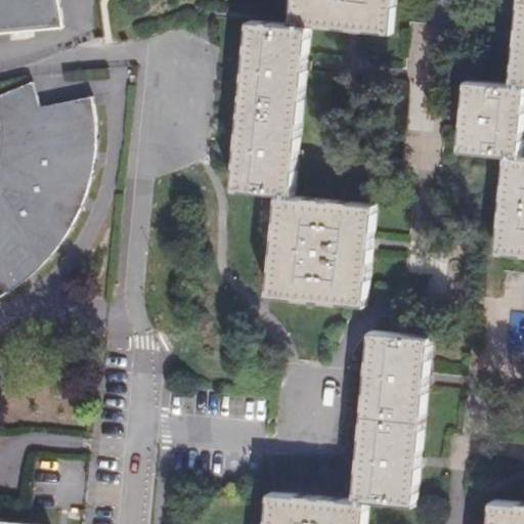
[(0,0),(0,36),(54,30),(49,0),(0,0)]
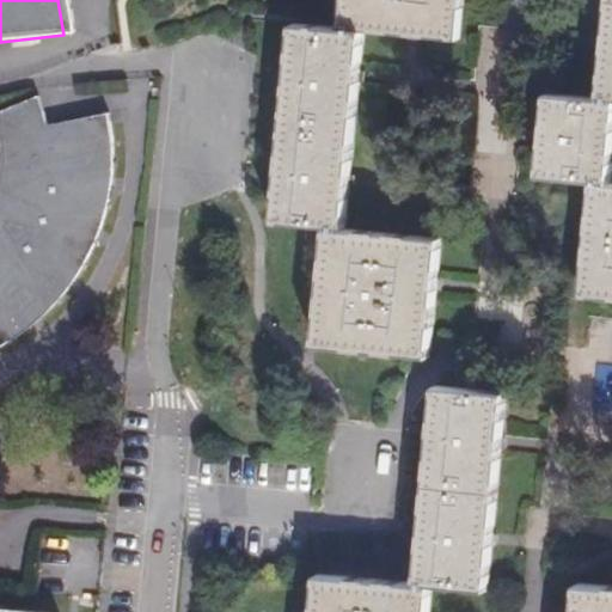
[(450,0),(329,0),(326,28),(353,30),(446,40),(450,0)]
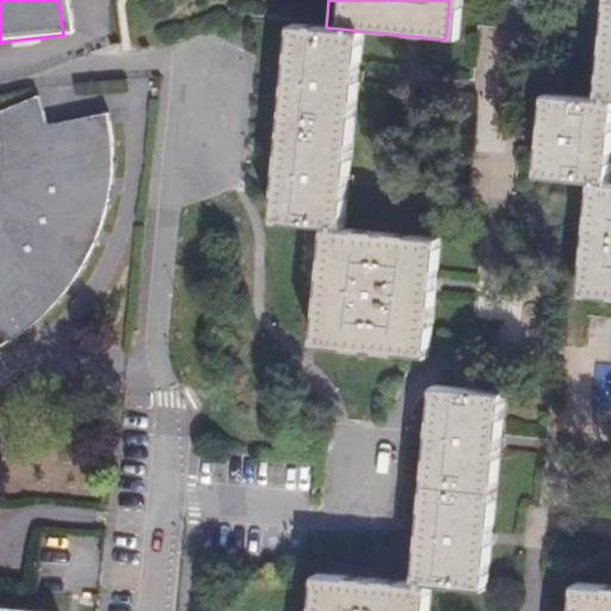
[(610,103),(610,0),(600,0),(598,41),(592,102),(606,103),(610,103)]
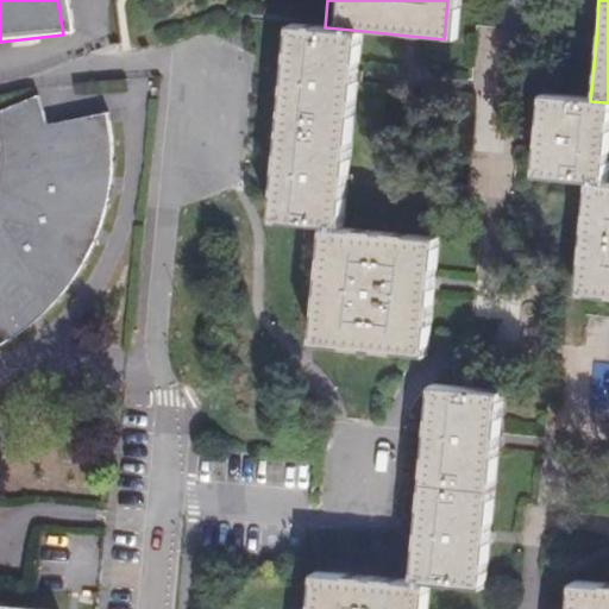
[(325,27),(281,23),(261,221),(314,226),(331,228),(351,30),(325,27)]
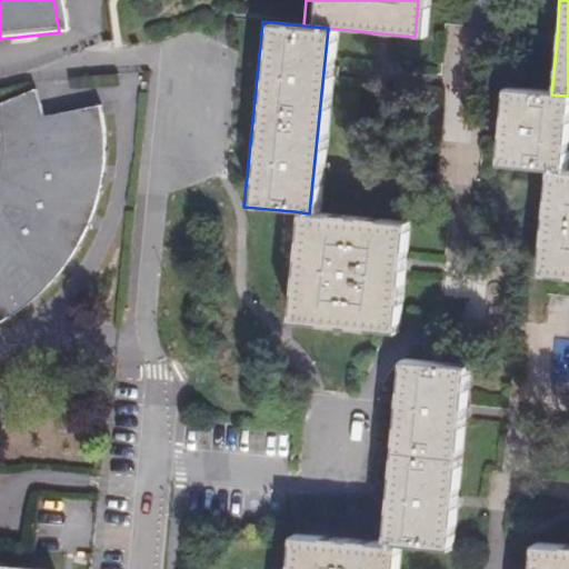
[(26,82),(0,95),(0,310),(16,302),(45,275),(66,242),(82,207),(93,169),(96,130),(90,97),(33,110),(26,82)]
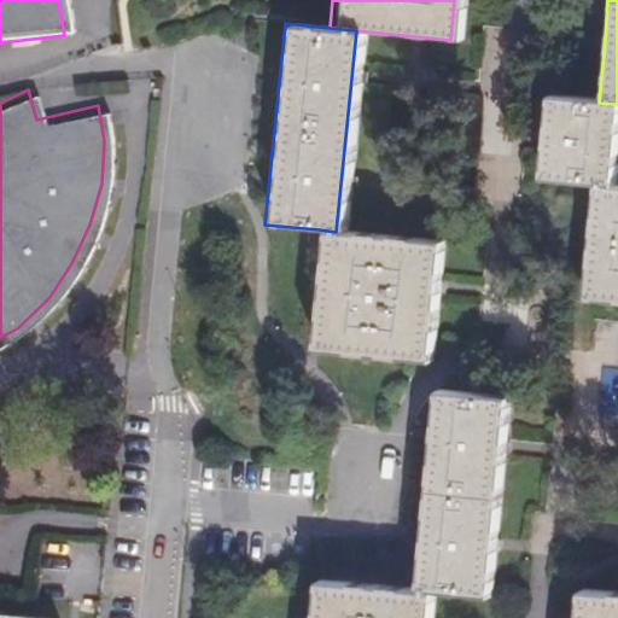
[(599,103),(543,98),(536,170),(583,175),(606,178),(613,104),(599,103)]
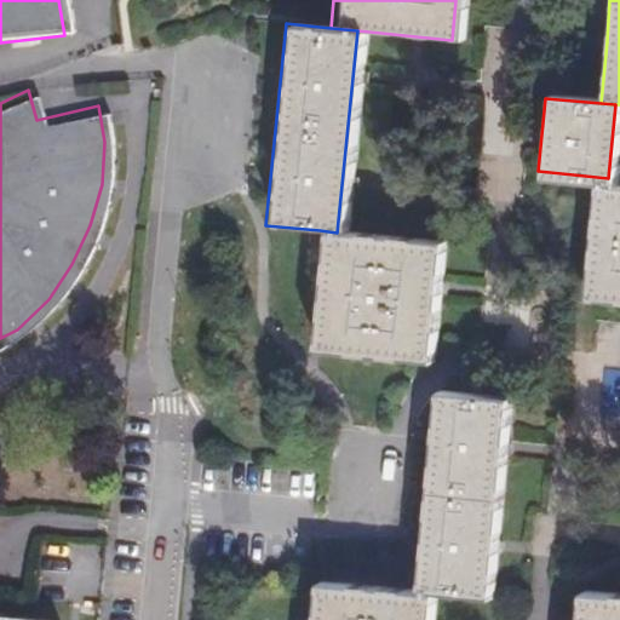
[(585,176),(573,300),(619,304),(619,178),(608,178),(585,176)]
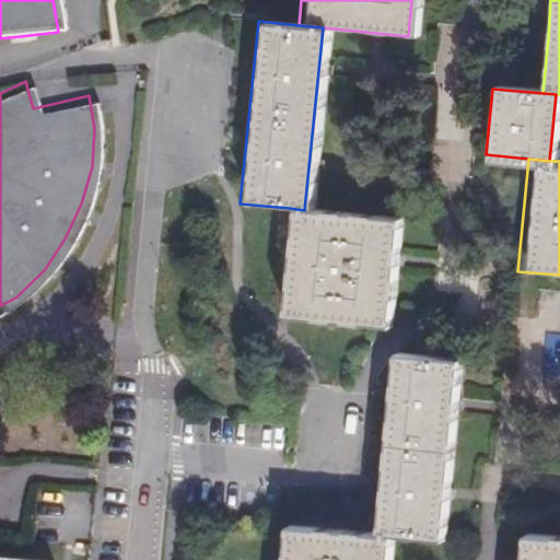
[(304,210),(289,208),(278,316),(386,327),(398,219),(304,210)]
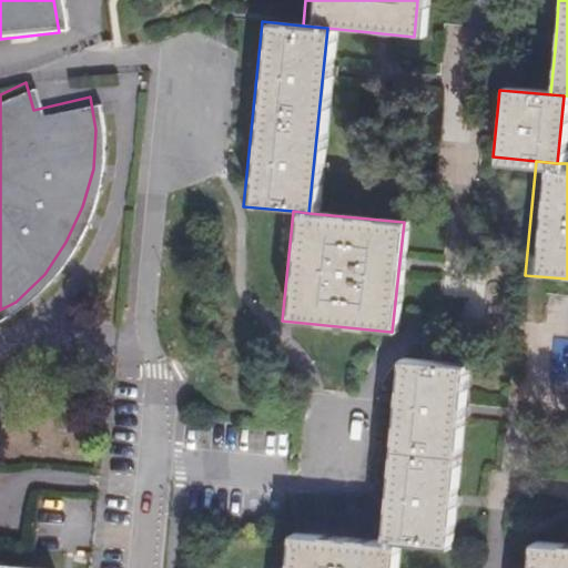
[(462,363),(394,356),(375,541),(393,543),(443,548),(462,363)]
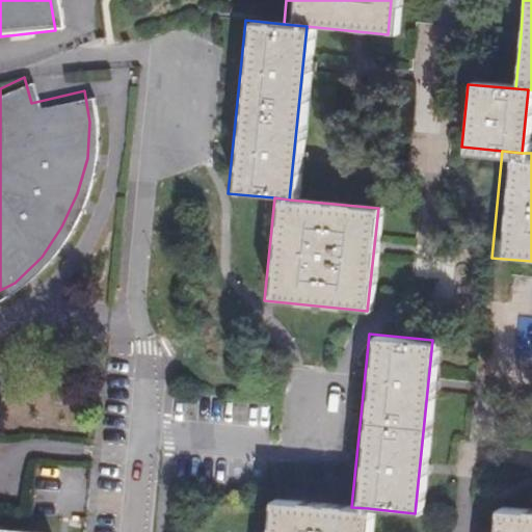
[(351,507),(266,499),(262,531),(365,531),(368,508),(351,507)]
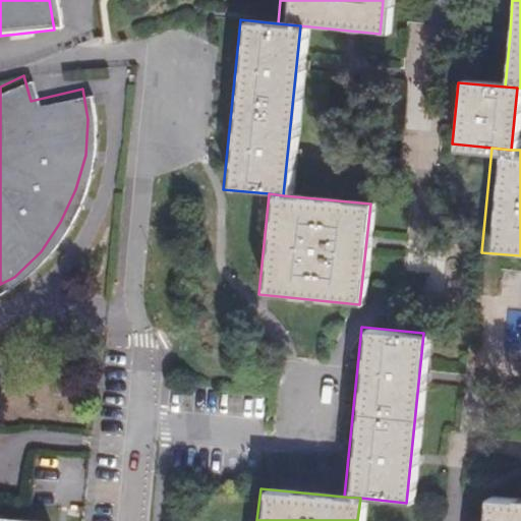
[(520,520),(520,501),(486,498),(483,520),(520,520)]
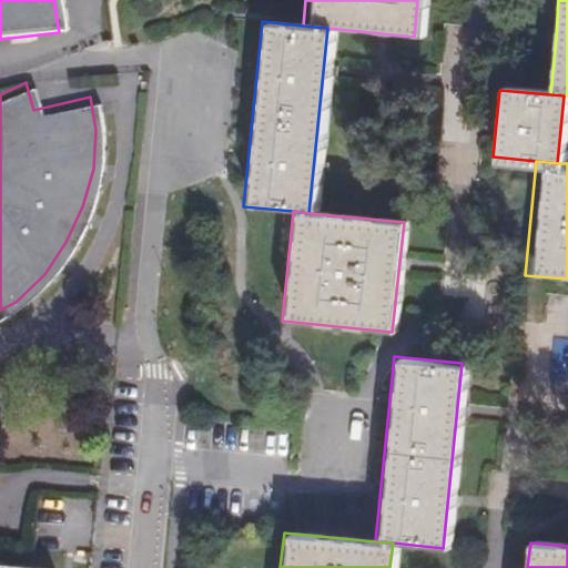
All buildings are outlined.
